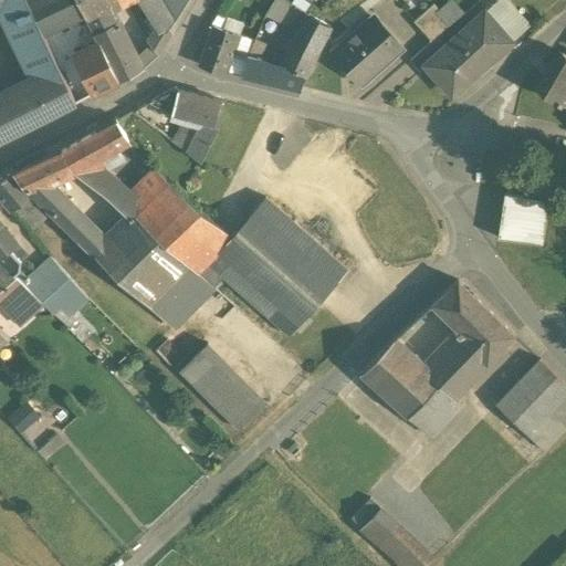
[(0,0),(0,12),(6,23),(32,10),(27,0),(0,0)]
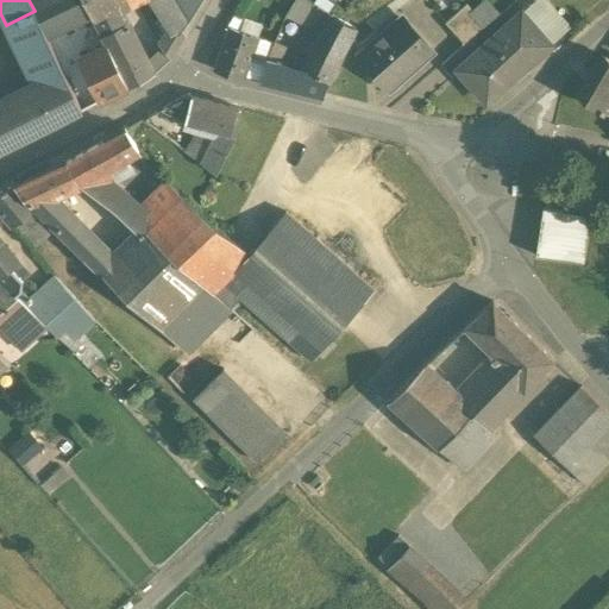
[(29,0),(35,11),(45,38),(89,17),(81,0),(29,0)]
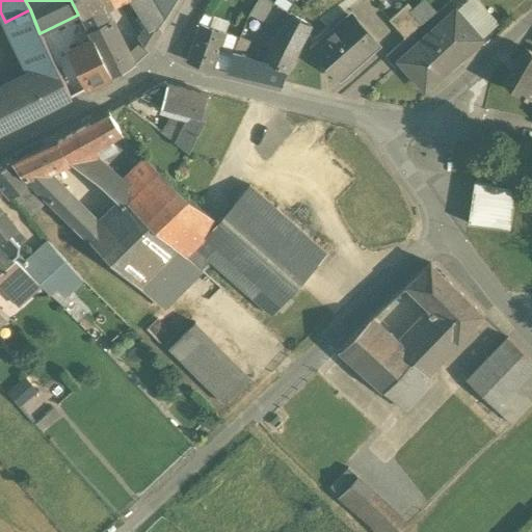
[(71,0),(78,15),(79,17),(102,5),(112,0),(71,0)]
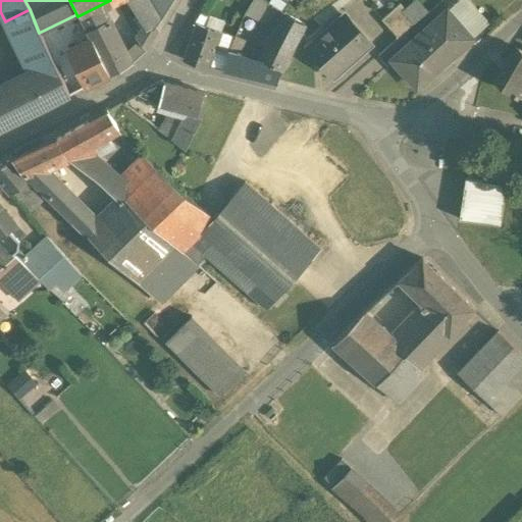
[(129,0),(149,29),(135,38),(146,51),(147,49),(159,32),(154,25),(170,0),(129,0)]
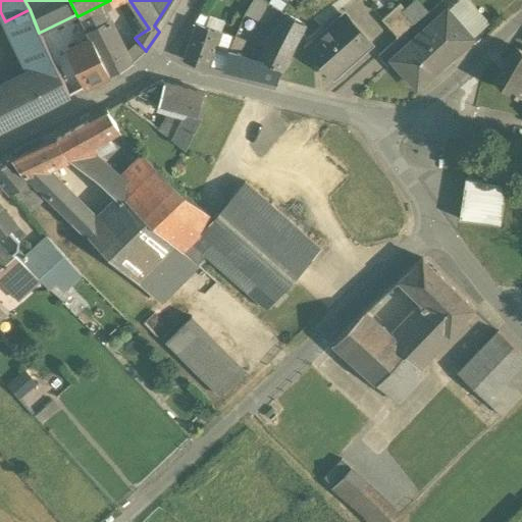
[(274,30),(284,13),(261,0),(254,0),(245,14),(274,30)]
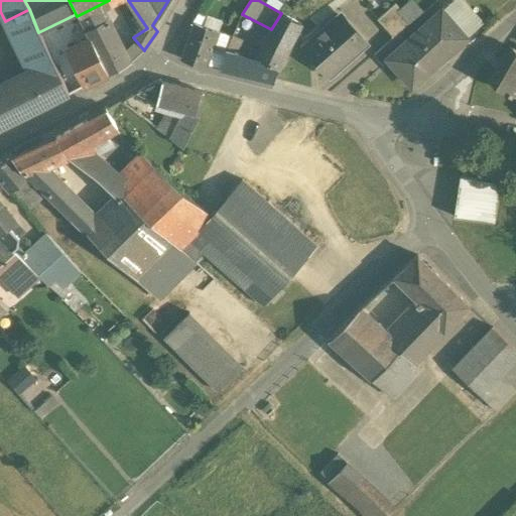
[(395,4),(377,20),(392,38),(393,38),(410,22),(395,4)]
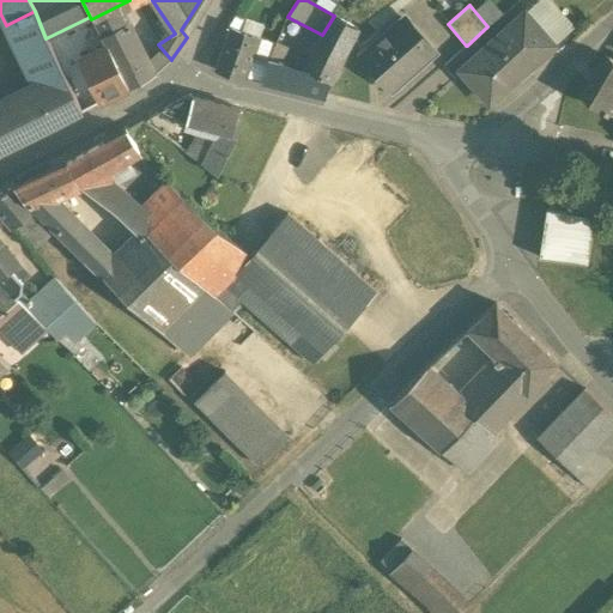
[(155,76),(117,6),(91,19),(107,47),(128,89),(155,76)]
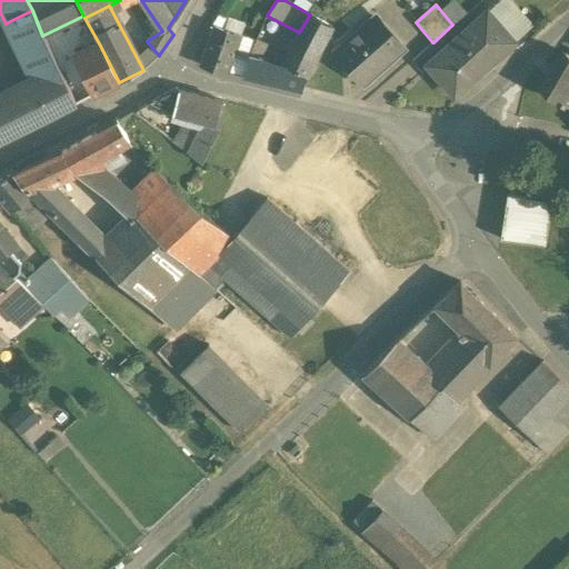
[(32,10),(6,23),(33,81),(42,100),(51,117),(76,105),(68,88),(42,36),(32,10)]
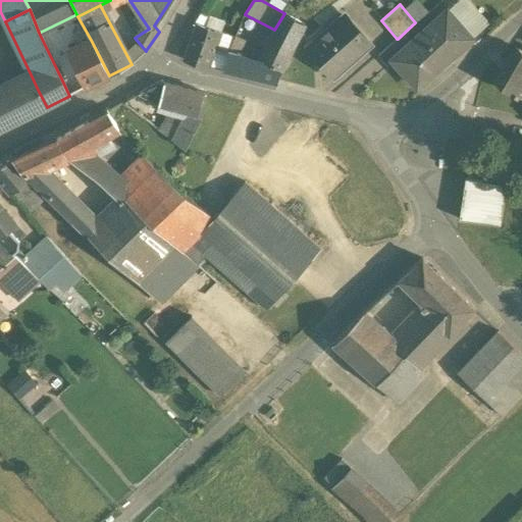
[(284,13),(274,30),(266,46),(288,56),(304,25),(284,13)]
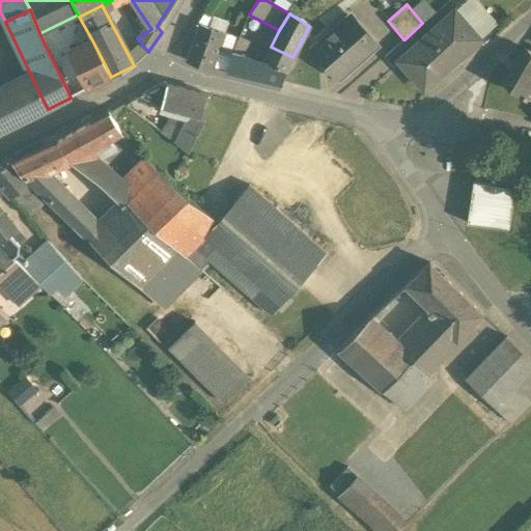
[(348,17),(311,50),(338,81),(375,48),(348,17)]
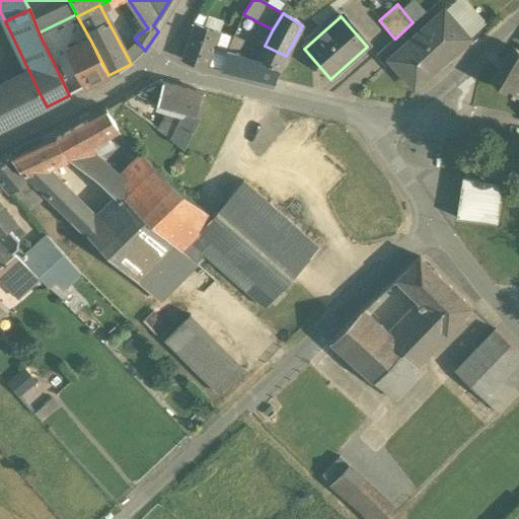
[(403,48),(389,60),(390,61),(414,87),(468,39),(456,25),(444,35),(432,22),(403,48)]
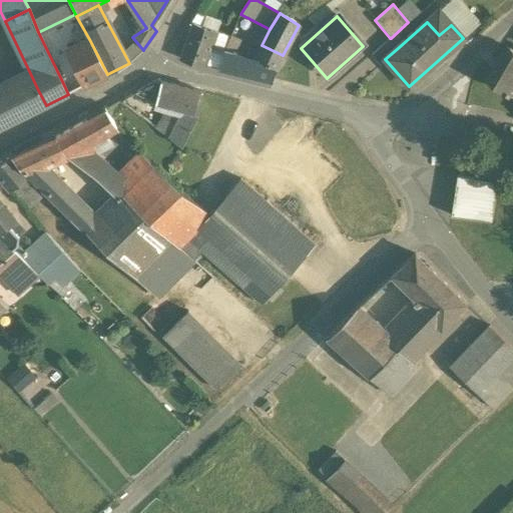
[(216,33),(193,24),(180,61),(204,69),(216,33)]
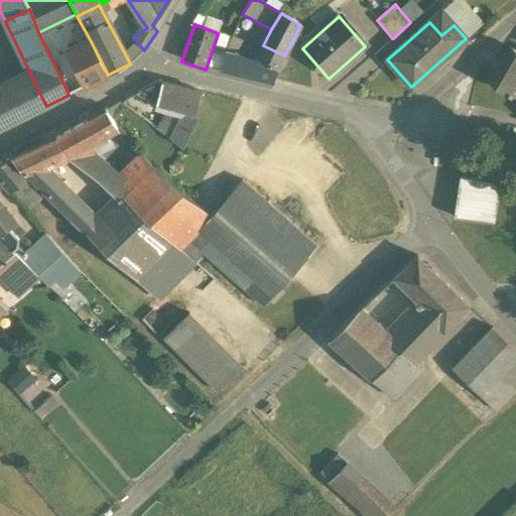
[(392,38),(373,55),(382,66),(388,60),(387,59),(401,47),(393,38),(392,38)]
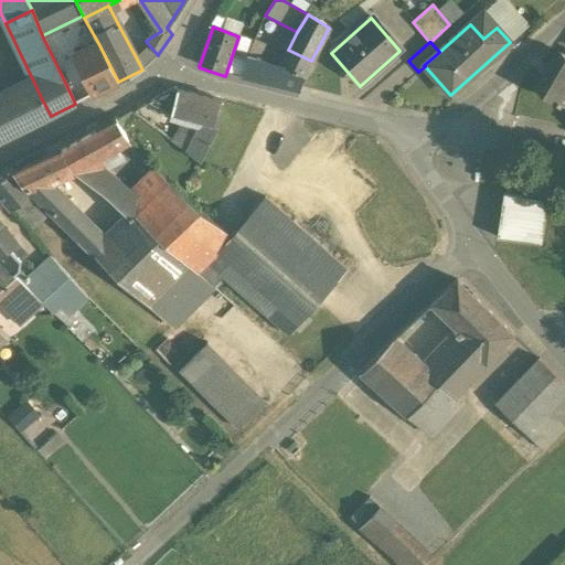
[(118,82),(98,43),(73,55),(82,74),(83,74),(93,94),(118,82)]
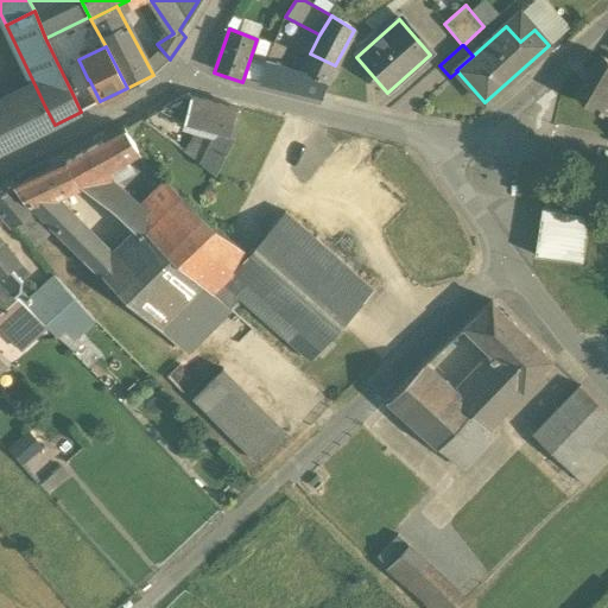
[(279,56),(270,52),(266,61),(277,64),(279,56)]
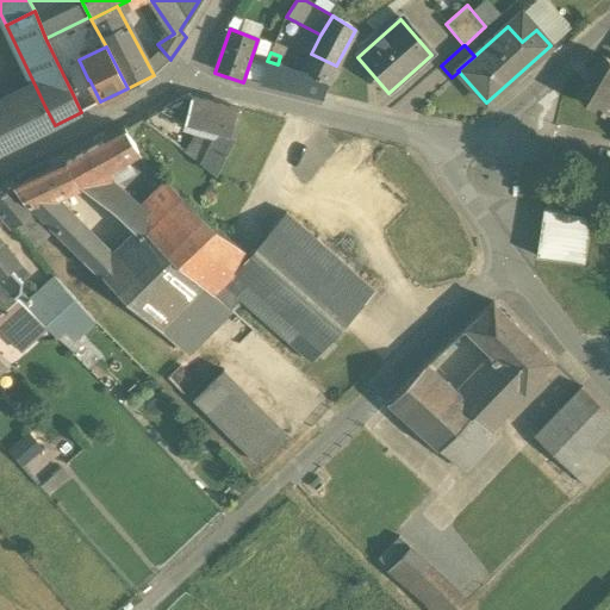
[(302,73),(292,91),(321,98),(336,66),(311,54),(302,73)]
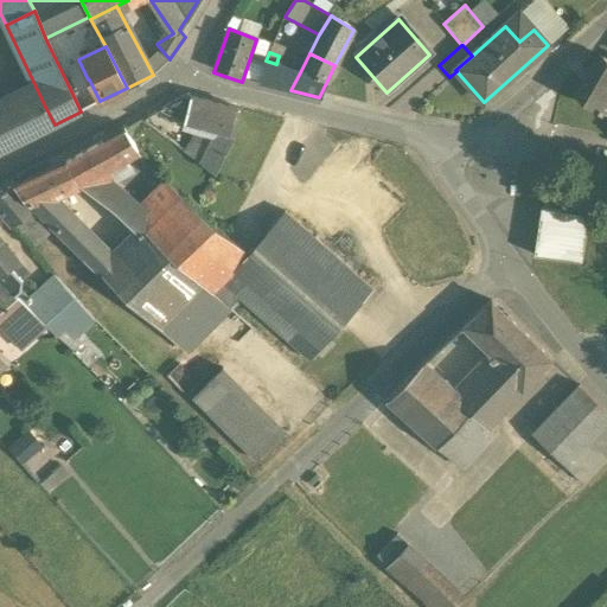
[(606,59),(602,57),(593,72),(594,74),(580,98),(577,97),(576,100),(600,113),(601,110),(606,114),(606,59)]
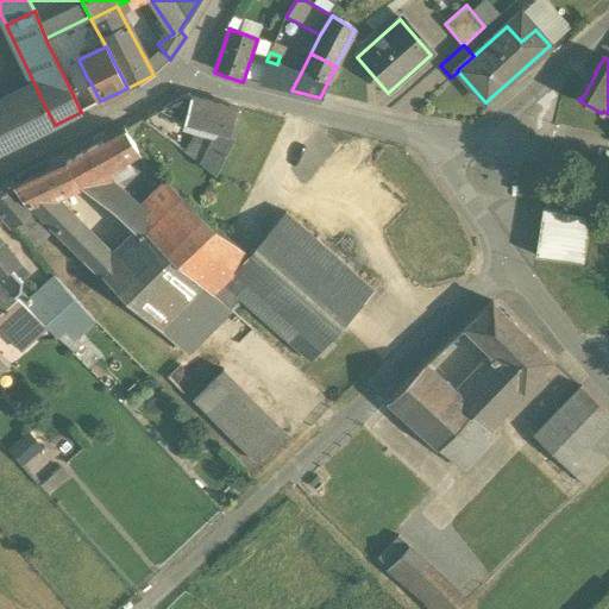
[(277,64),(267,61),(259,83),(275,87),(281,66),(277,64)]
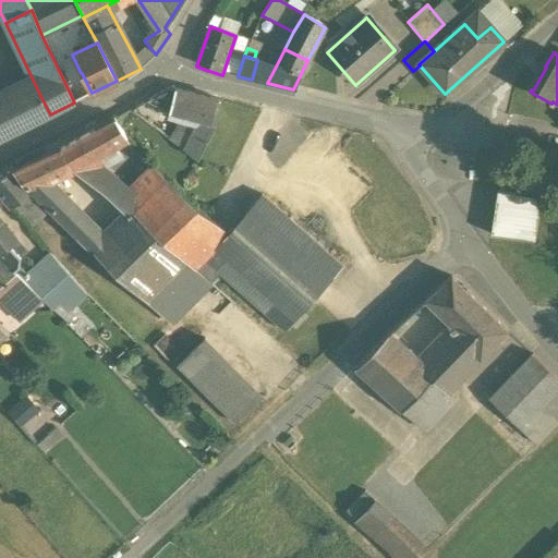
[(276,67),(257,60),(252,80),(267,83),(276,67)]
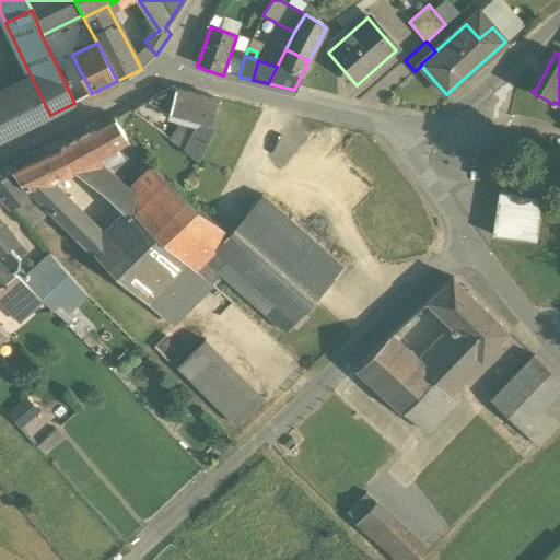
[(33,80),(13,91),(22,109),(31,125),(50,115),(42,98),(33,80)]
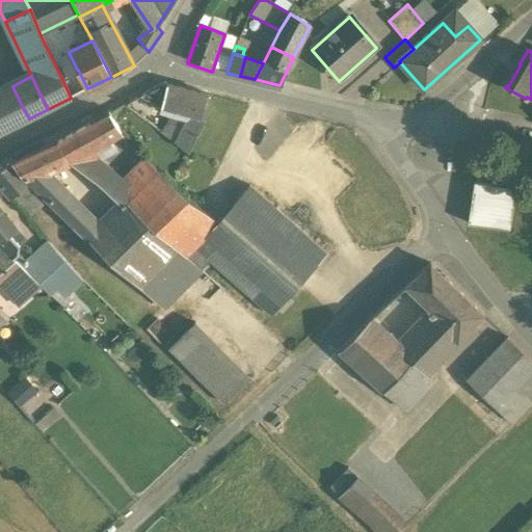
[(161,84),(140,97),(154,105),(161,108),(166,86),(161,84)]
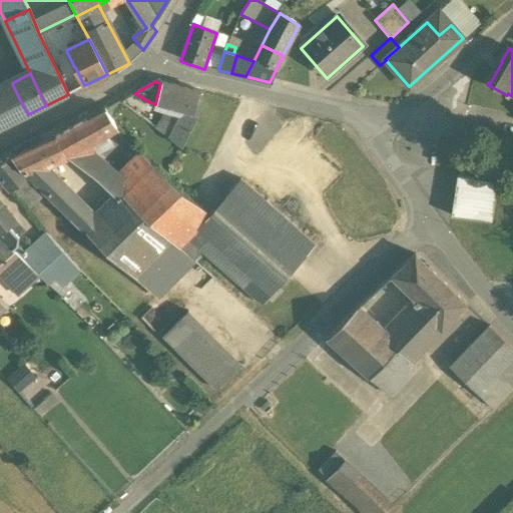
[(12,83),(0,88),(0,128),(28,114),(20,100),(12,83)]
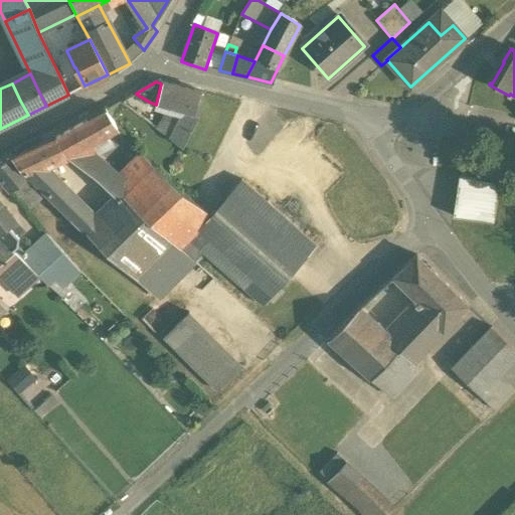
[(200,93),(161,83),(156,105),(154,110),(166,113),(164,120),(156,130),(182,149),(198,118),(194,116),(200,93)]
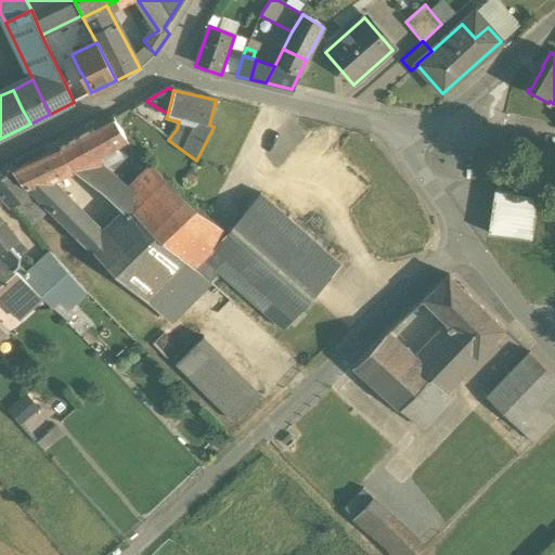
[(160,110),(146,101),(129,112),(151,127),(160,110)]
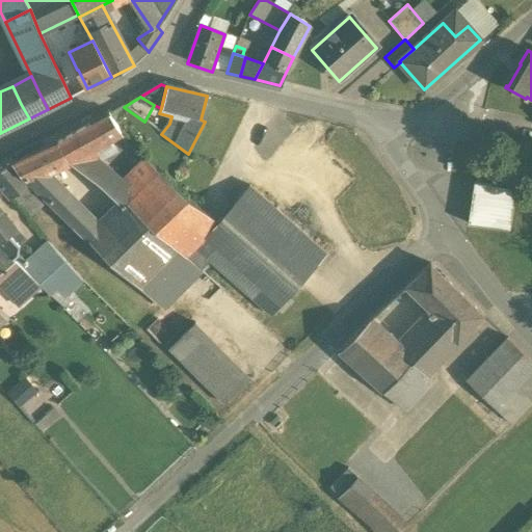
[(109,115),(57,143),(68,162),(79,171),(92,159),(112,148),(107,139),(121,132),(109,115)]
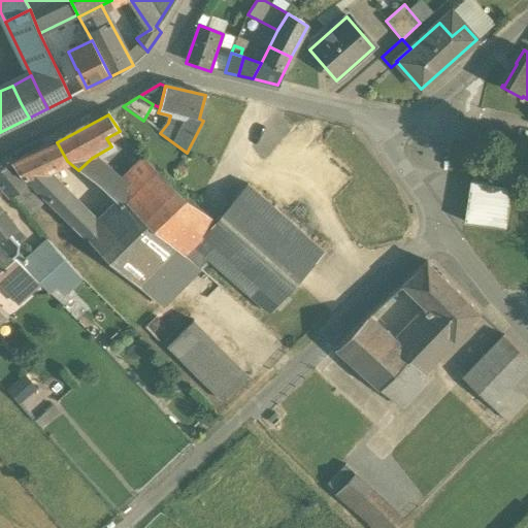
[(62,187),(45,170),(54,166),(67,161),(57,142),(12,163),(26,179),(26,178),(48,200),(62,187)]
